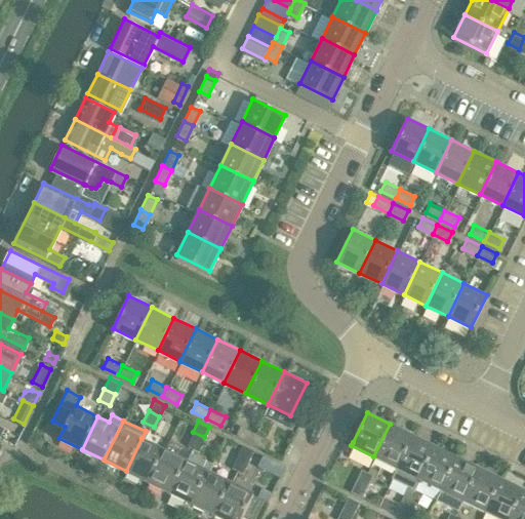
[(250,440),(255,431),(240,424),(236,433),(250,440)]
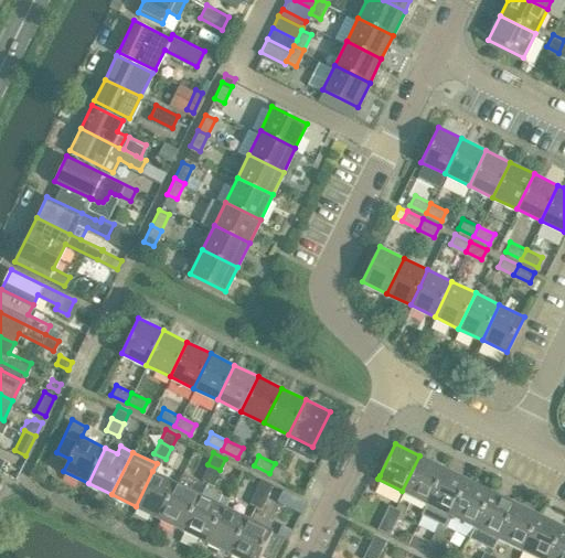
[(419,455),(402,491),(425,502),(426,502),(444,467),(419,455)]
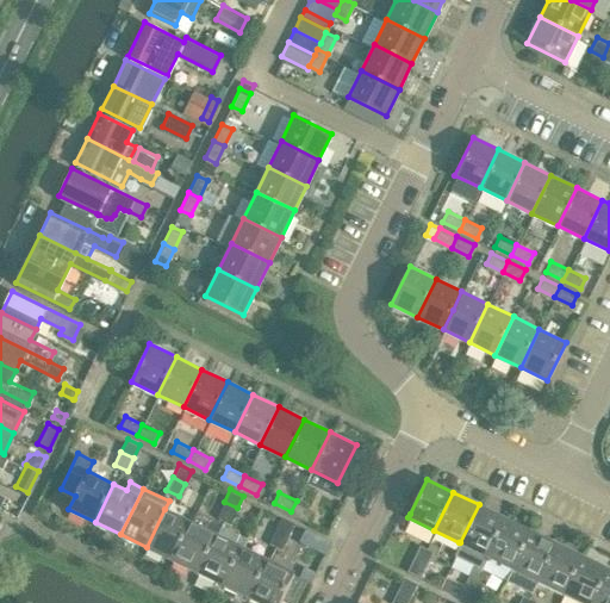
[(309,520),(313,509),(297,501),(291,511),(309,520)]
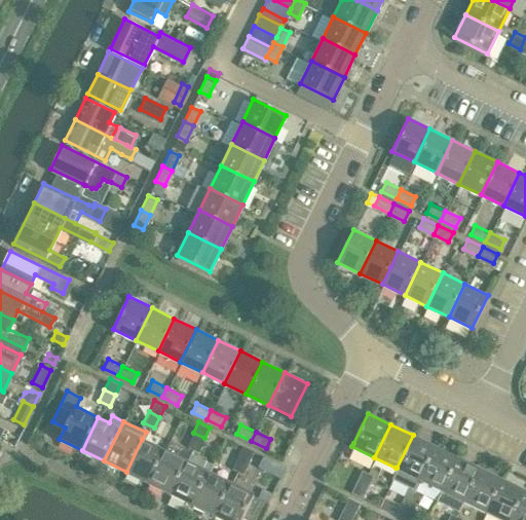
[(198,449),(204,438),(193,433),(187,444),(198,449)]
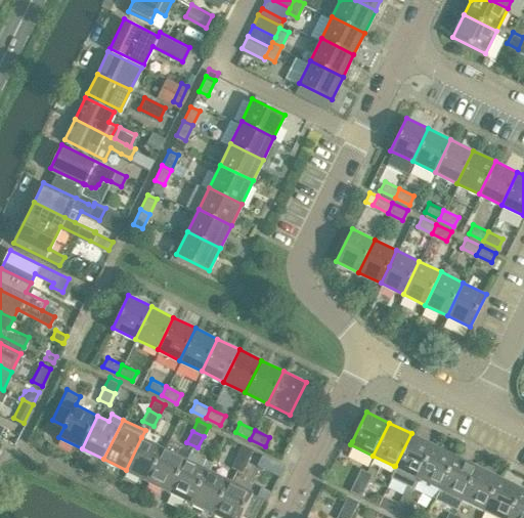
[(394,466),(390,475),(407,483),(404,488),(409,490),(412,485),(417,476),(418,477),(434,444),(411,433),(395,466),(394,466)]
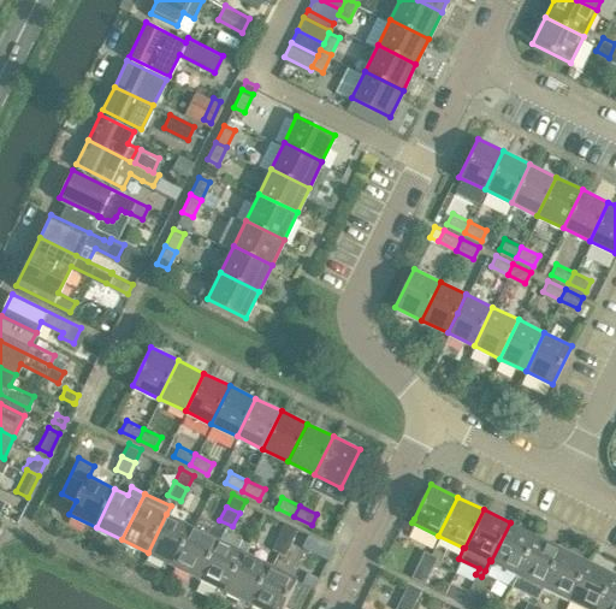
[(173,565),(193,526),(166,514),(148,553),(173,565)]
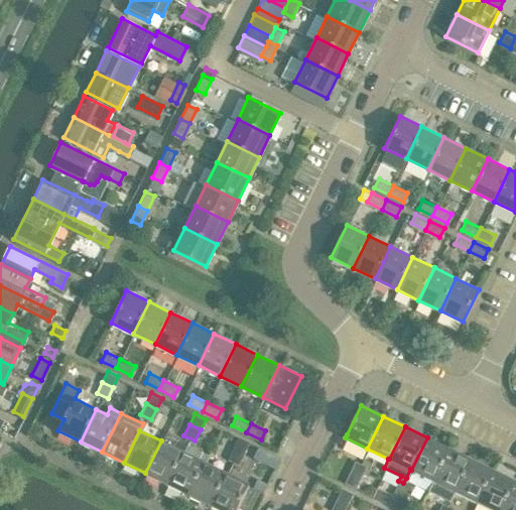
[(340,431),(336,438),(343,442),(345,437),(347,434),(340,431)]
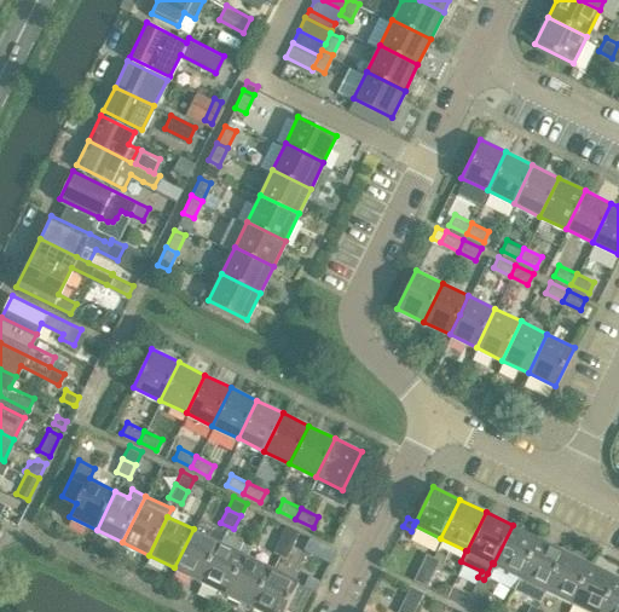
[(293,542),(299,529),(285,523),(279,536),(293,542)]
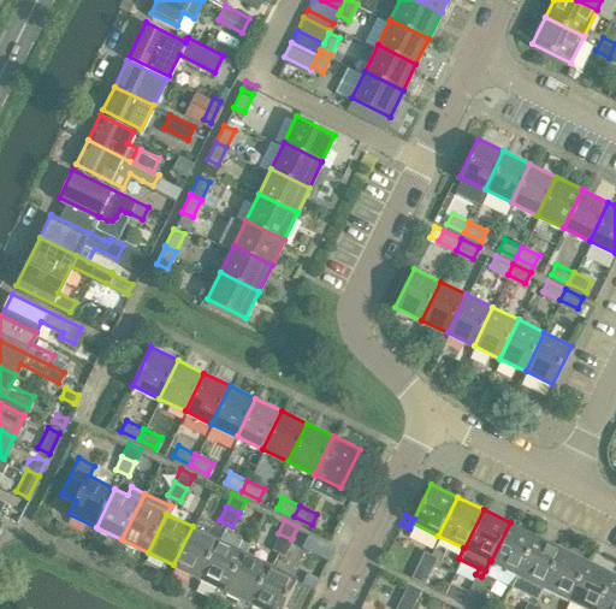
[(510,522),(491,561),(516,573),(535,536),(510,522)]
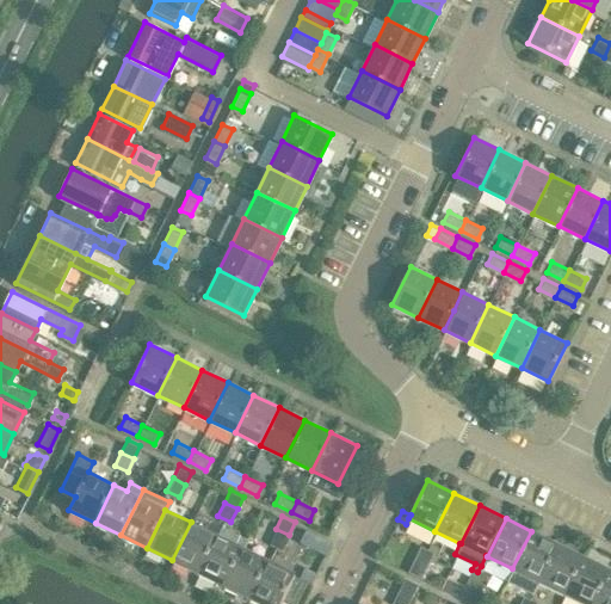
[(198,573),(217,535),(191,522),(172,560),(198,573)]
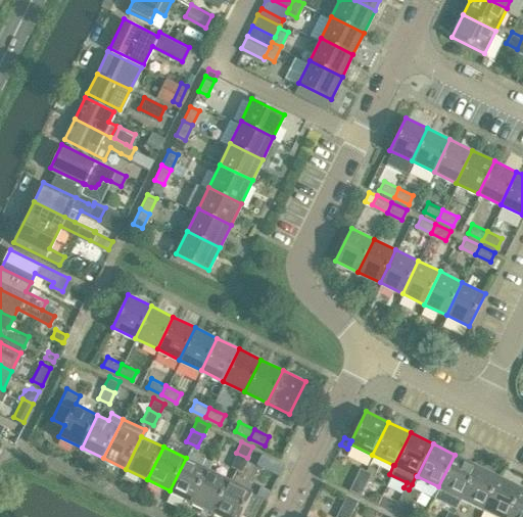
[(191,501),(207,468),(211,461),(189,451),(186,458),(170,490),(191,501)]
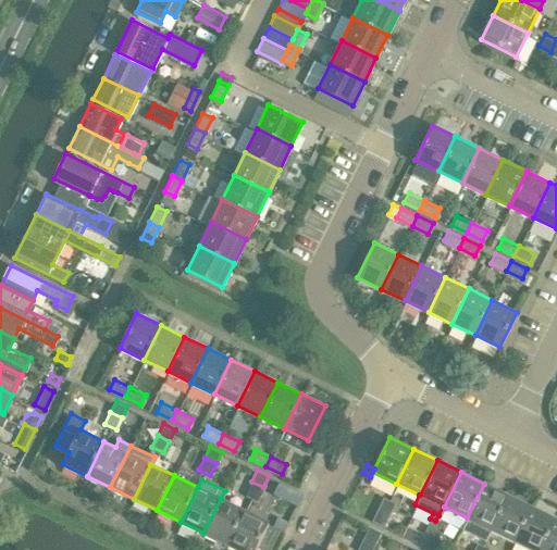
[(258,498),(263,487),(251,482),(246,492),(258,498)]
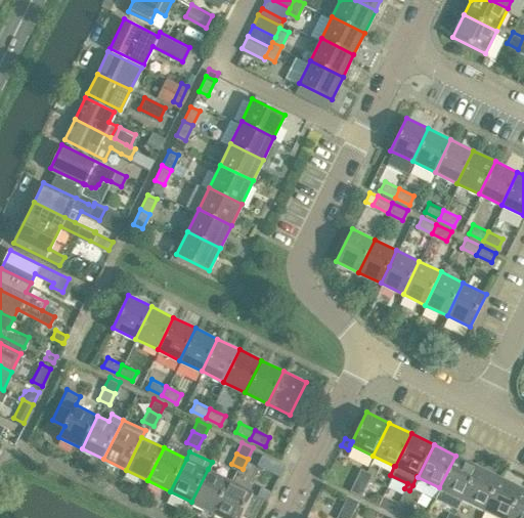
[(439,487),(434,497),(455,508),(461,498),(462,499),(478,466),(455,456),(439,487)]
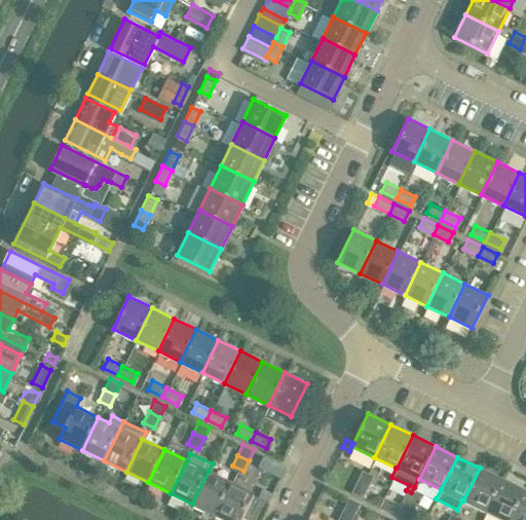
[(279,461),(273,473),(279,476),(285,465),(279,461)]
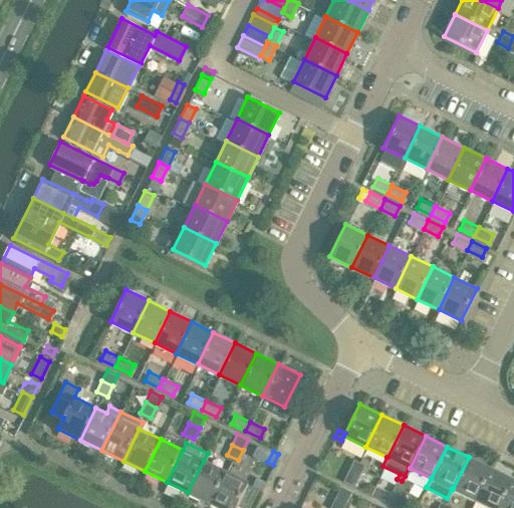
[(469,457),(453,489),(474,499),(490,468),(469,457)]
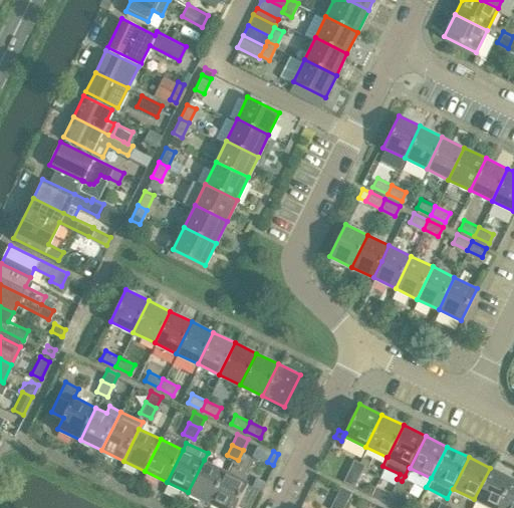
[(359,473),(364,463),(353,458),(348,468),(359,473)]
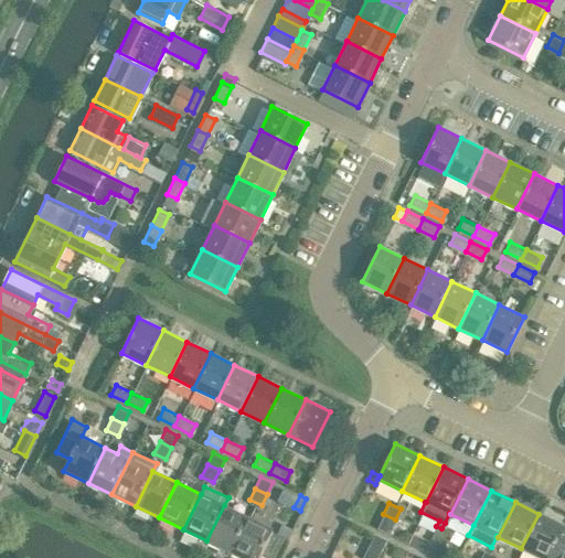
[(231,553),(248,517),(224,505),(206,540),(231,553)]
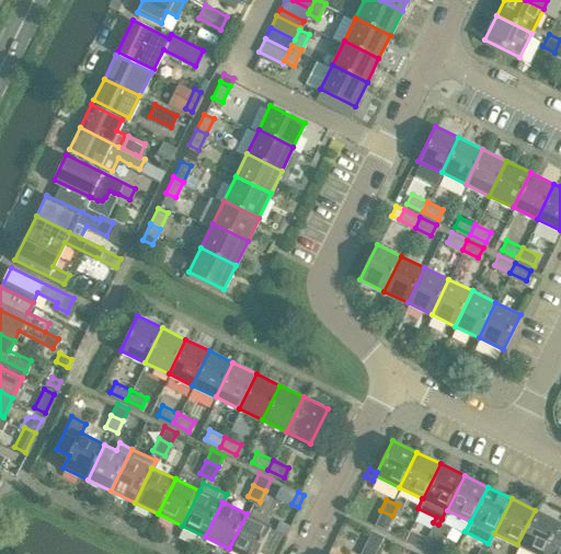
[(386,528),(392,516),(380,510),(375,522),(386,528)]
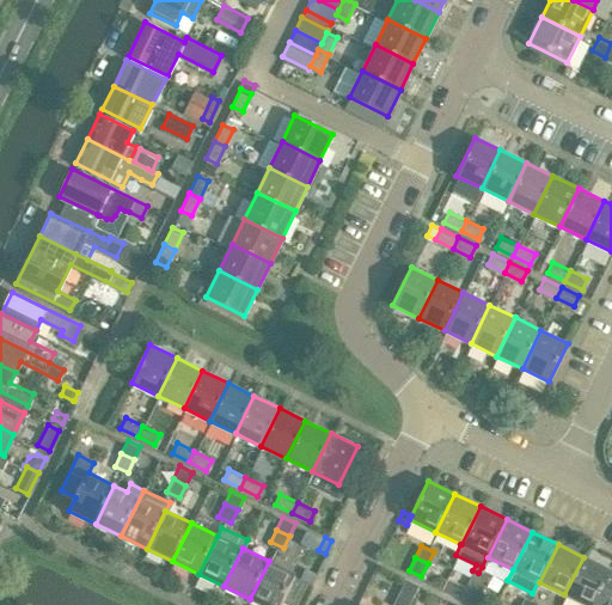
[(583,557),(564,594),(585,604),(591,604),(610,569),(583,557)]
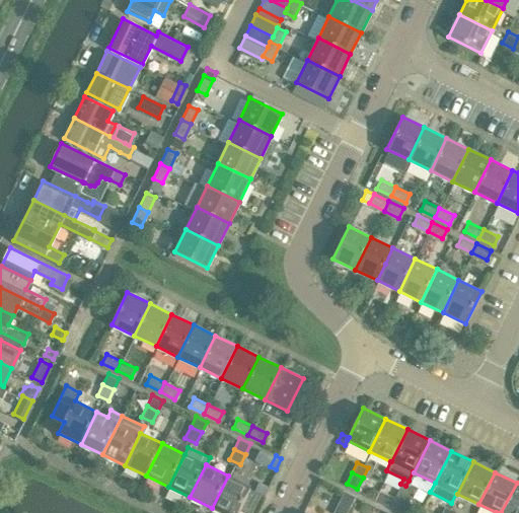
[(247,512),(250,512),(261,492),(252,488),(250,487),(228,475),(212,508),(222,512),(236,512),(239,509),(247,512)]
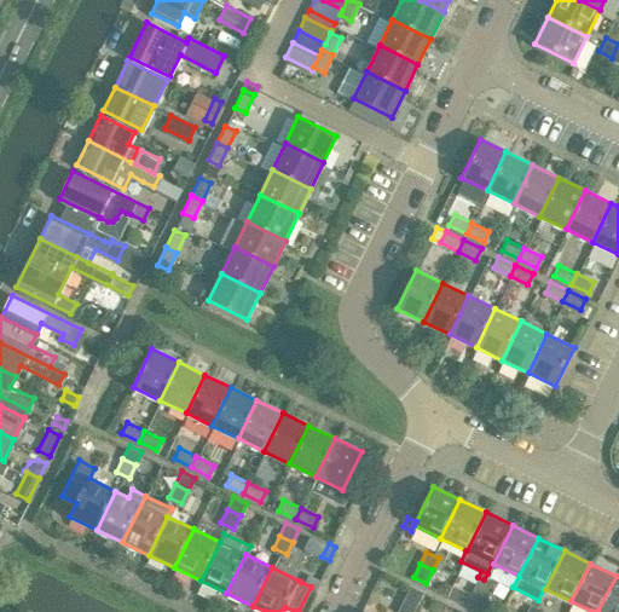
[(308,570),(301,582),(311,587),(314,589),(320,576),(308,570)]
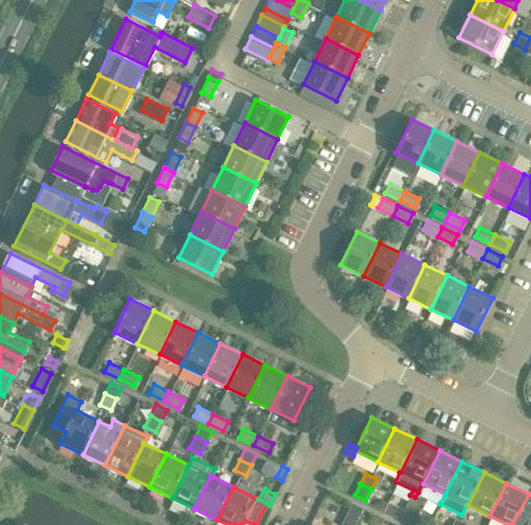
[(530,524),(530,495),(529,494),(512,524),(530,524)]
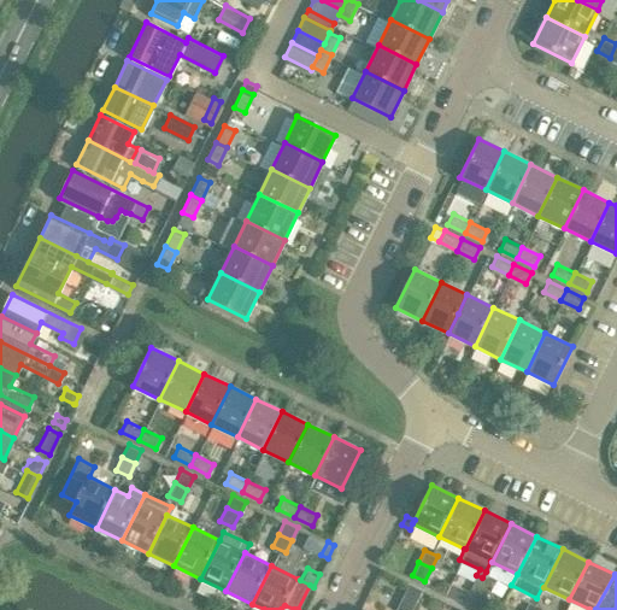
[(476,575),(470,586),(483,593),(489,581),(482,578),(476,575)]
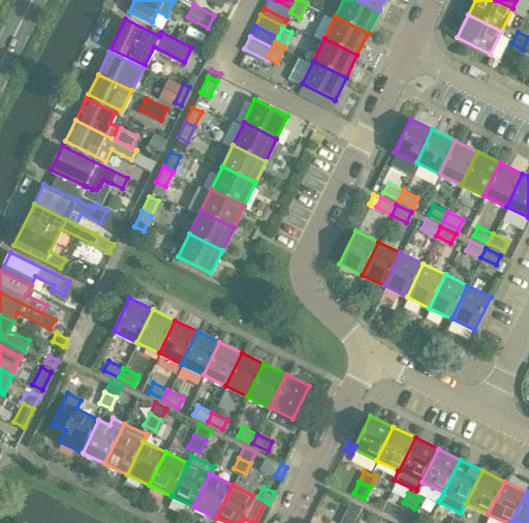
[(356,515),(362,504),(350,499),(345,509),(356,515)]
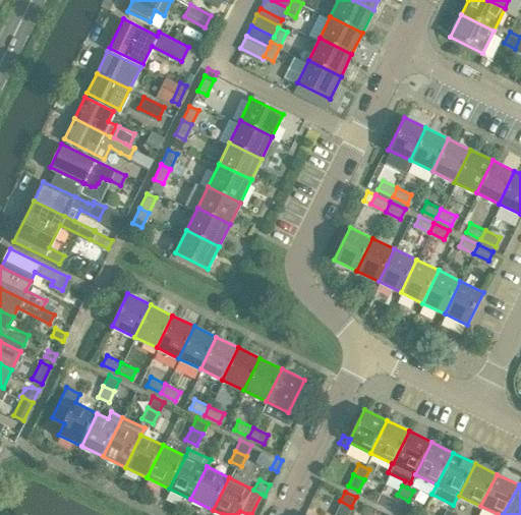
[(397,495),(392,507),(403,512),(408,501),(397,495)]
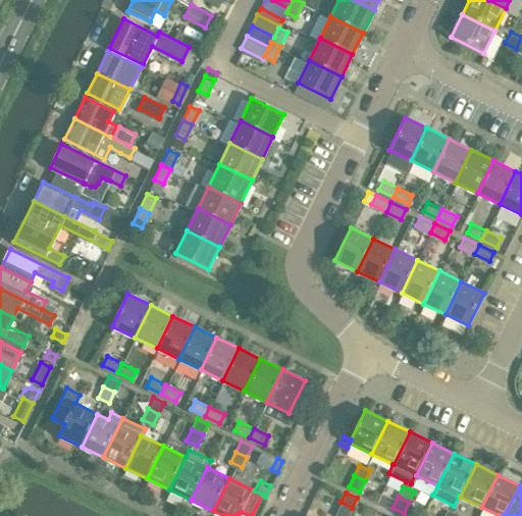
[(338,515),(347,515),(352,508),(341,502),(335,514),(338,515)]
